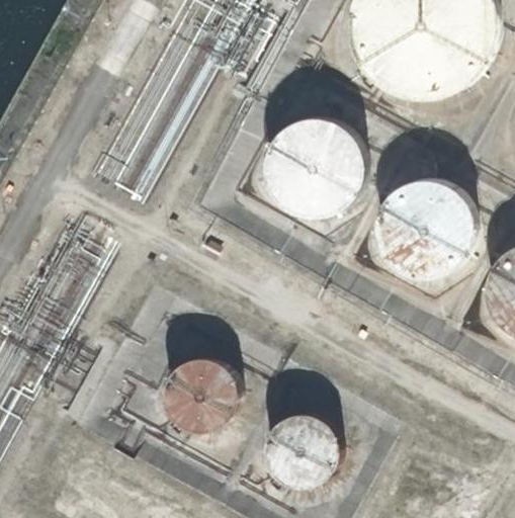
[(446,97),(470,81),(487,57),(493,28),(487,0),(351,0),(345,28),(350,56),(366,81),(389,95),(419,102),(446,97)]
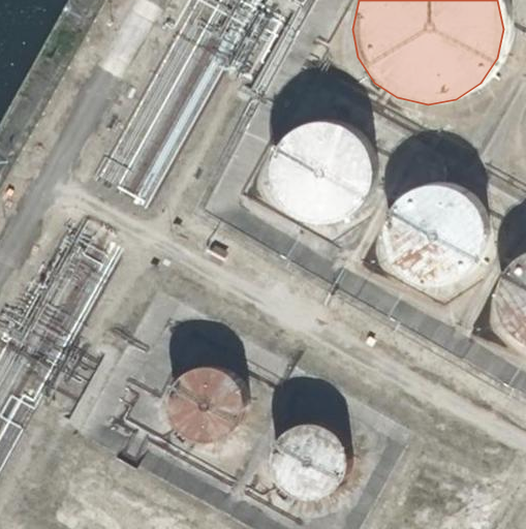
[(337,217),(353,206),(365,190),(369,170),(365,153),(354,135),(342,126),(318,121),(298,125),(283,135),(273,150),(269,170),(272,187),(283,206),(300,217),(318,220),(337,217)]
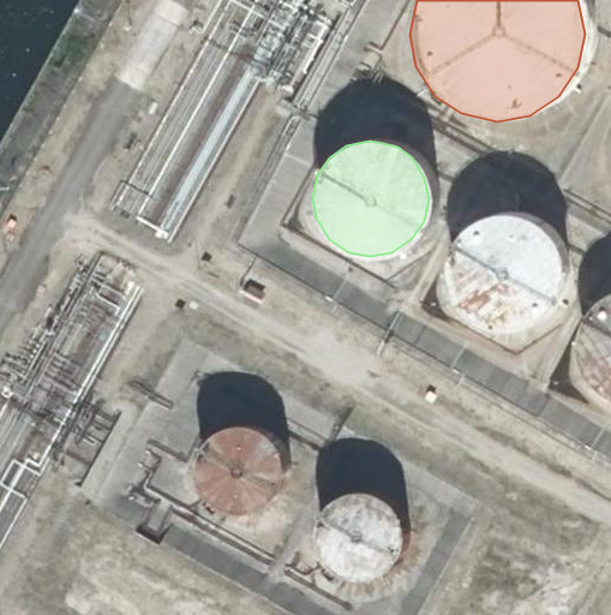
[(526,326),(545,312),(558,294),(563,272),(558,250),(545,231),(532,220),(504,213),(480,219),(463,231),(451,248),(447,272),(450,291),(463,312),(483,326),(504,329),(526,326)]
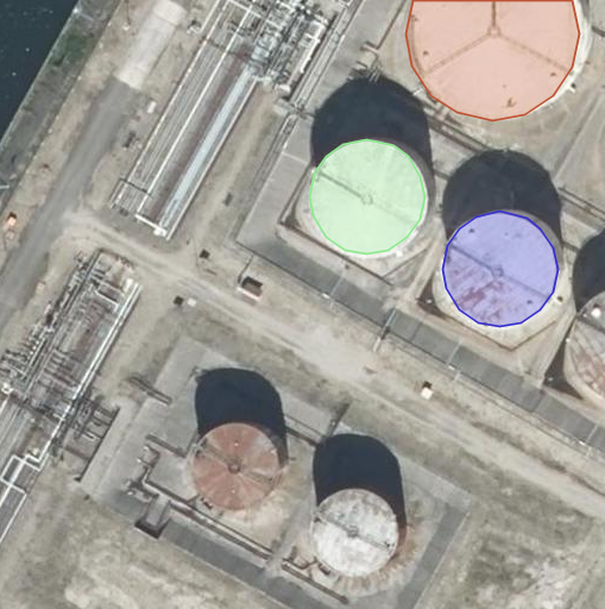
[(604,292),(602,292),(586,303),(574,320),(568,344),(572,364),(586,385),(604,396),(604,292)]
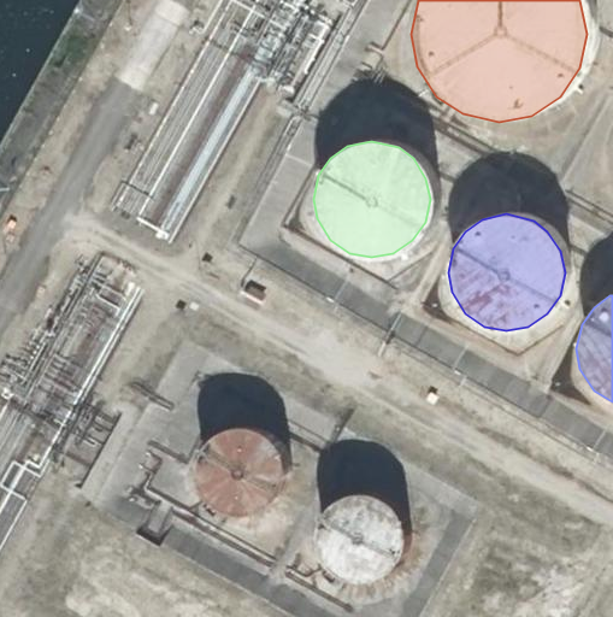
[(255,518),(272,507),(281,494),(284,476),(281,459),(271,446),(258,436),(240,433),(222,436),(208,446),(200,458),(196,477),(200,494),(210,509),(223,517),(241,521),(255,518)]
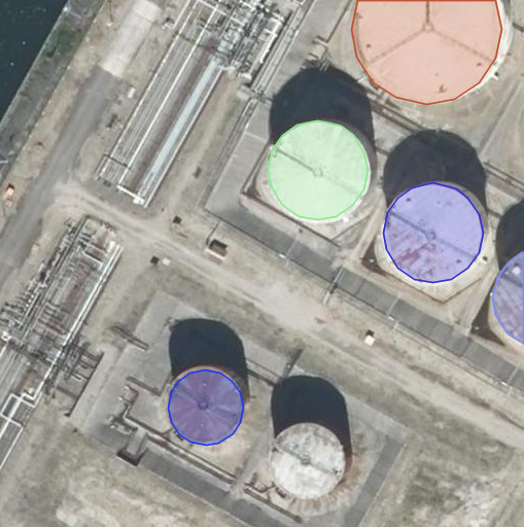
[(323,499),(337,490),(345,478),(348,463),(345,449),(337,436),(324,428),(310,425),(294,429),(283,436),(276,447),(273,463),(276,479),(283,490),(295,498),(310,501),(323,499)]
